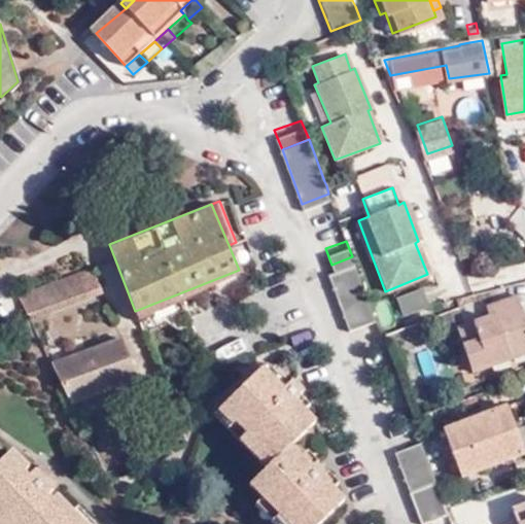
[(346,324),(373,314),(352,256),(331,265),(324,268),(346,324)]
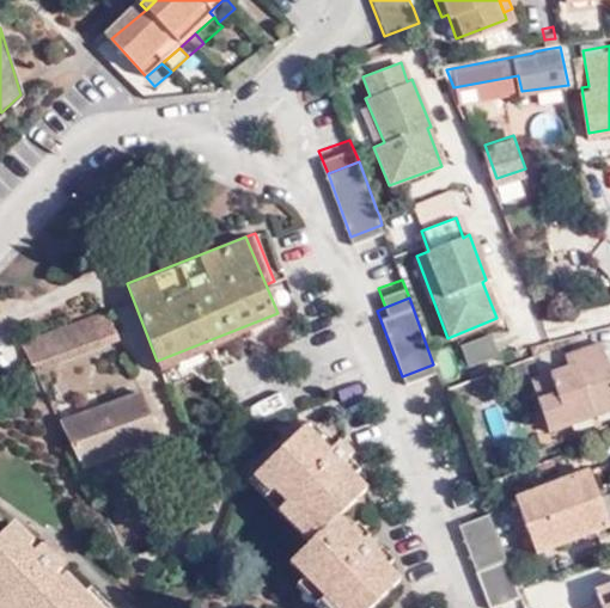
[(68,323),(78,345),(119,330),(108,306),(68,323)]
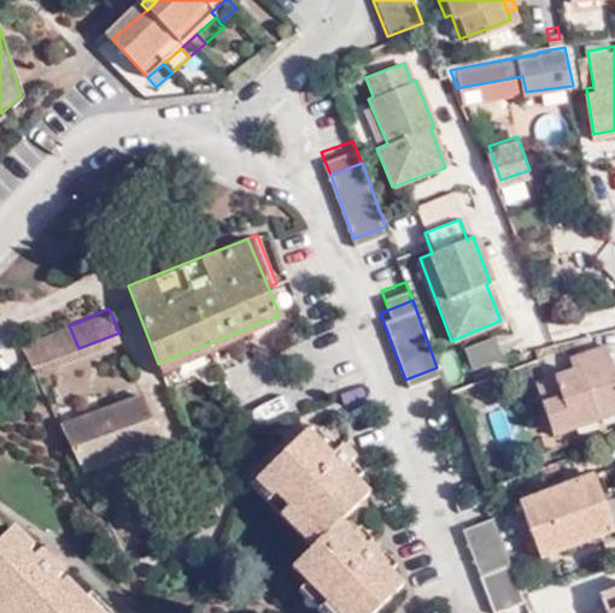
[(33,367),(78,348),(69,325),(23,343),(33,367)]
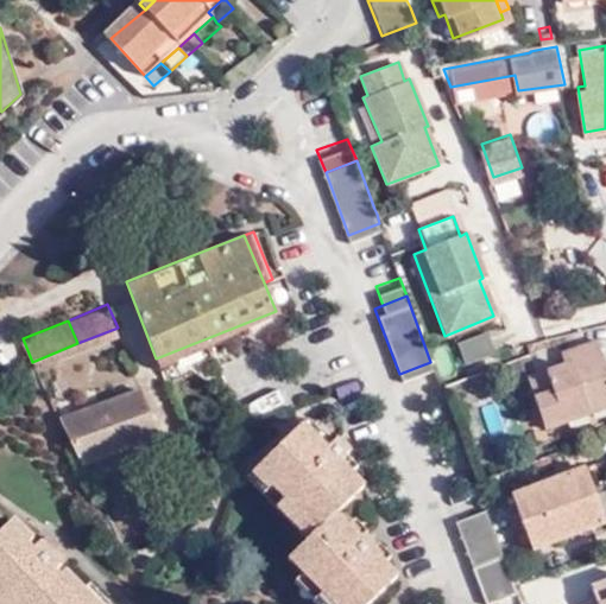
[(452,338),(461,361),(492,348),(484,326),(452,338)]
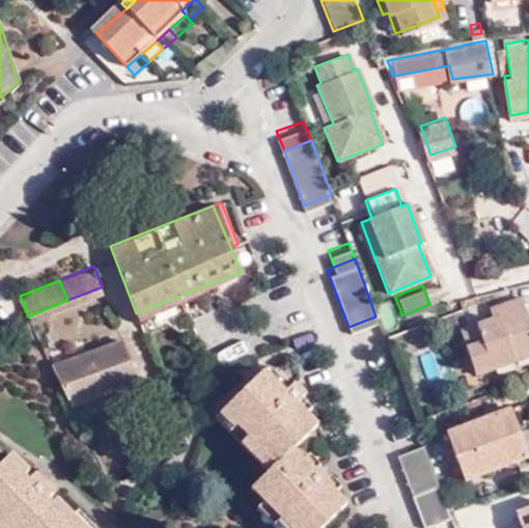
[(520,355),(528,352),(528,290),(494,301),(497,312),(466,323),(479,361),(519,349),(520,355)]
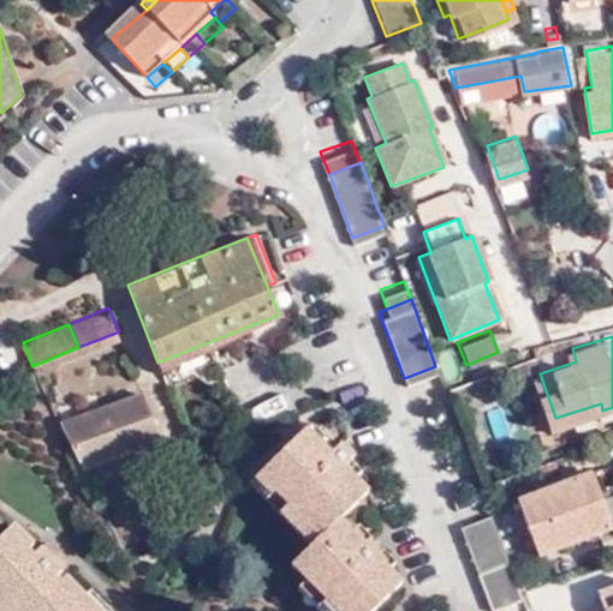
[(140,388),(59,419),(82,465),(158,433),(140,388)]
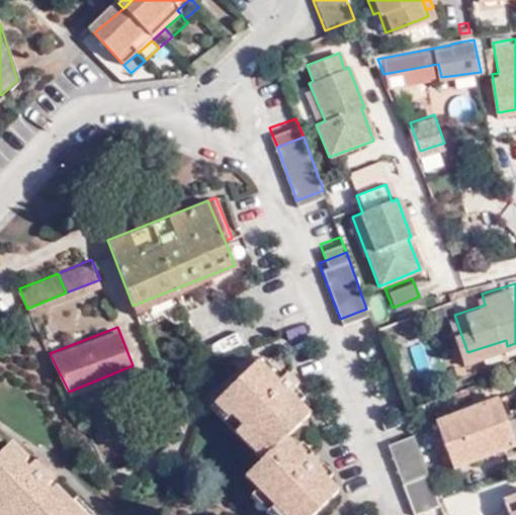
[(506,340),(467,352),(469,359),(507,346),(506,340)]
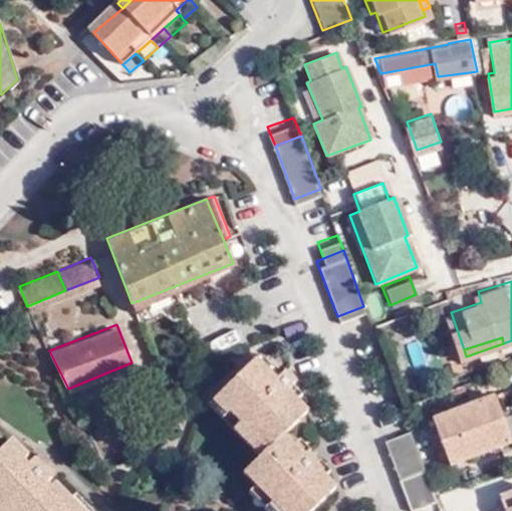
[(271,375),(250,357),(246,361),(267,379),(271,375)]
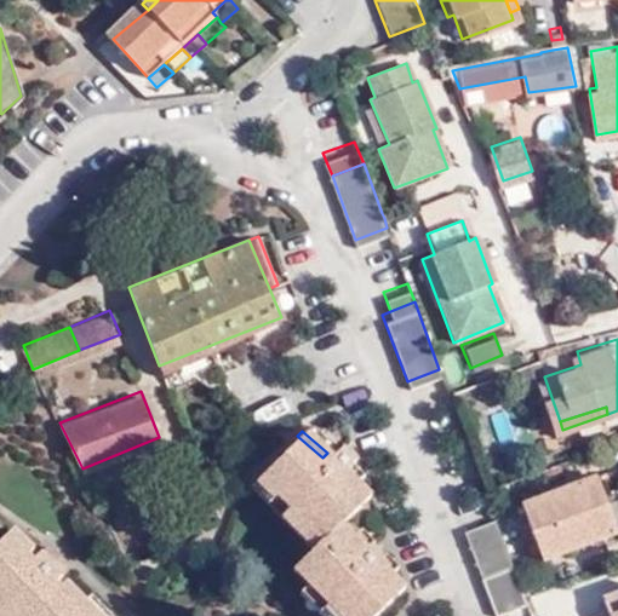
[(255,484),(259,489),(320,543),(336,524),(342,518),(362,494),(349,482),(339,473),(345,468),(336,459),(327,453),(322,458),(297,436),(255,484)]
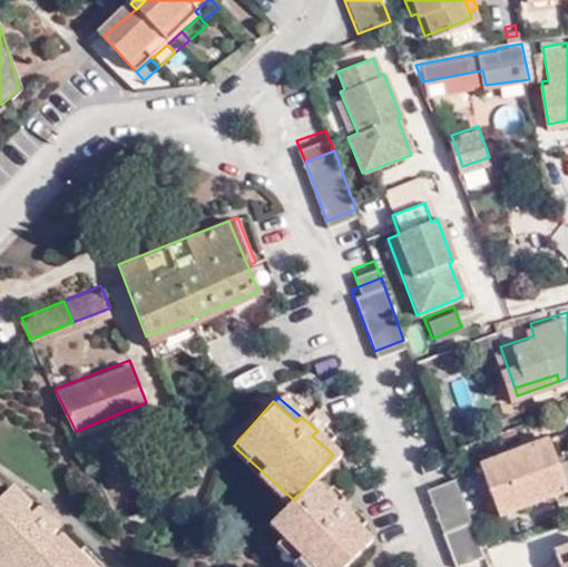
[(321,443),(325,438),(317,431),(312,436),(321,443)]
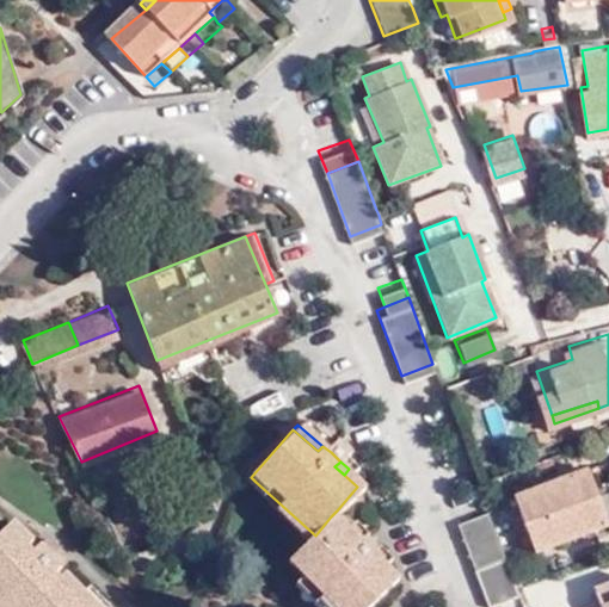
[(603,524),(591,493),(597,490),(588,465),(514,493),(534,549),(603,524)]
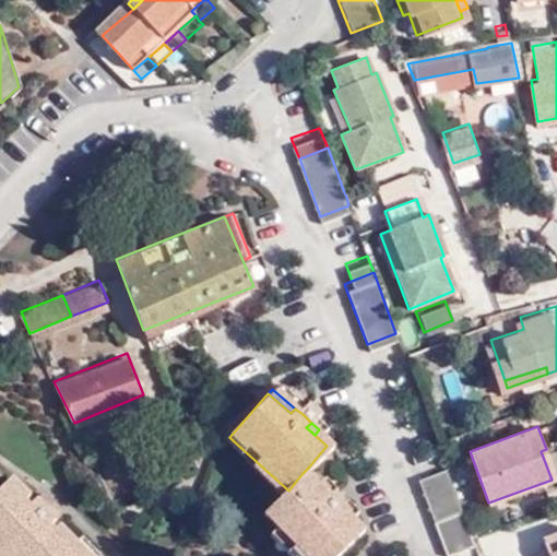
[(284,495),(288,491),(234,441),(229,447),(284,495)]
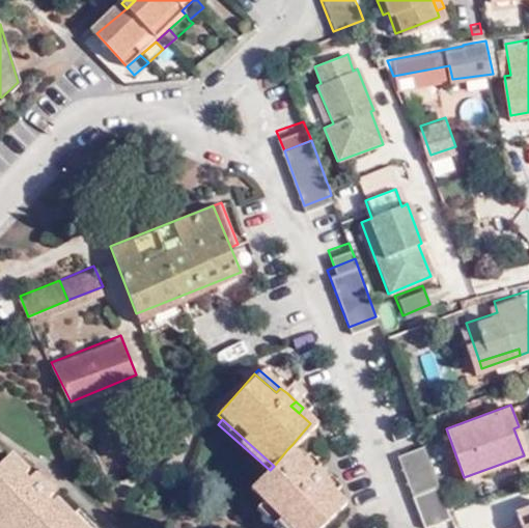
[(513,428),(524,455),(528,453),(528,422),(519,426),(513,428)]
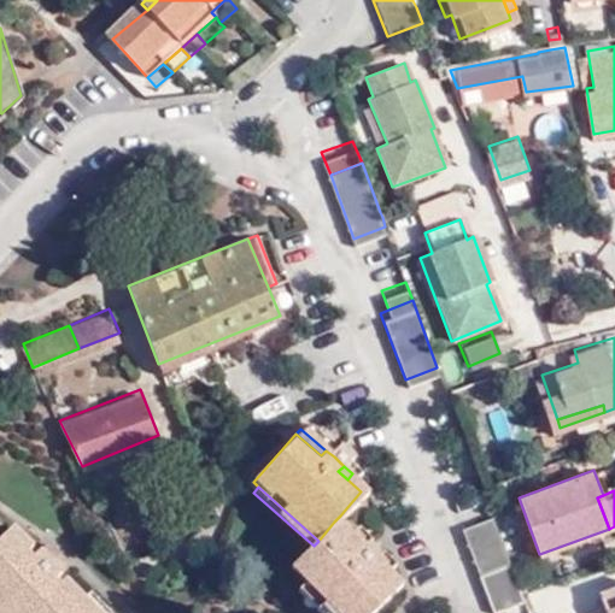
[(491,605),(522,593),(520,588),(490,508),(458,520),(491,605)]
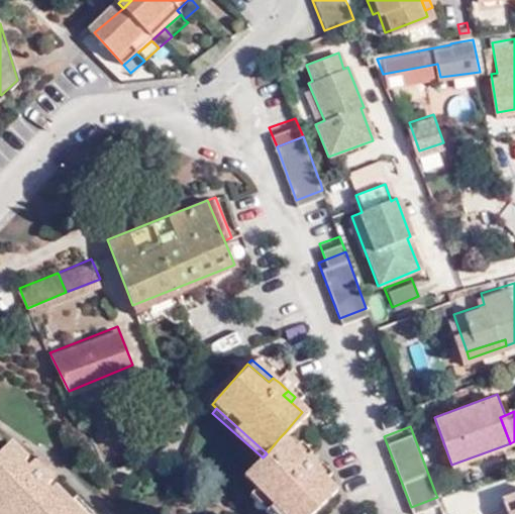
[(280,437),(302,458),(307,453),(285,432),(280,437)]
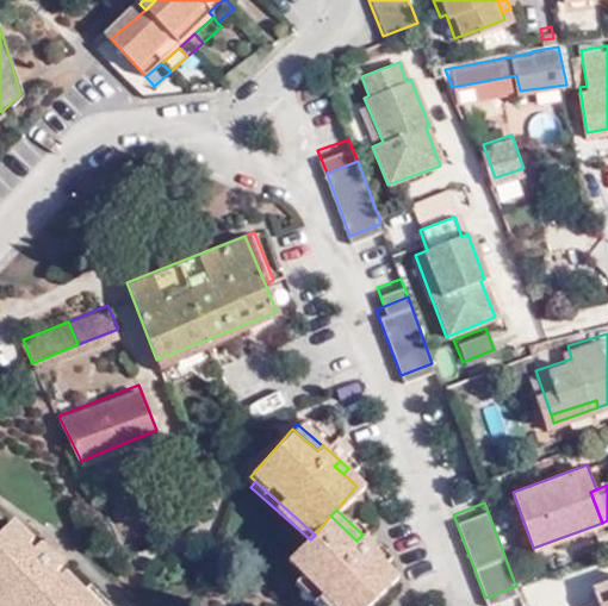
[(357,541),(330,516),(315,535),(310,539),(289,564),(302,575),(335,605),(374,605),(398,579),(382,563),(371,554),(357,541)]
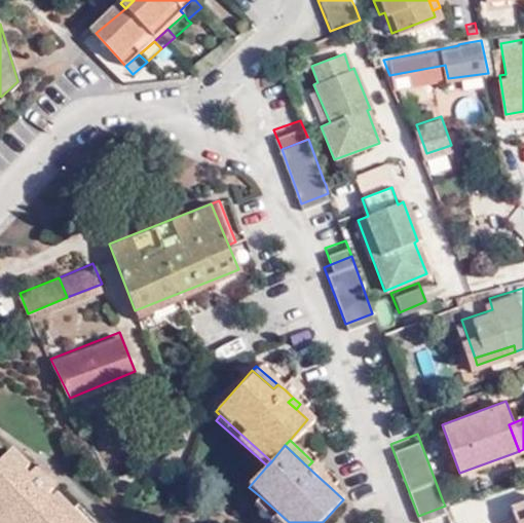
[(98,522),(90,515),(79,503),(74,509),(53,489),(60,483),(49,473),(39,462),(33,468),(12,446),(0,458),(0,514),(8,522),(98,522)]
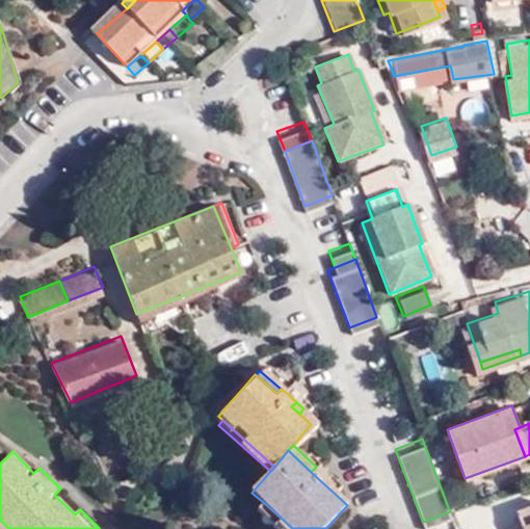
[(323,483),(333,492),(338,486),(333,481),(328,478),(323,483)]
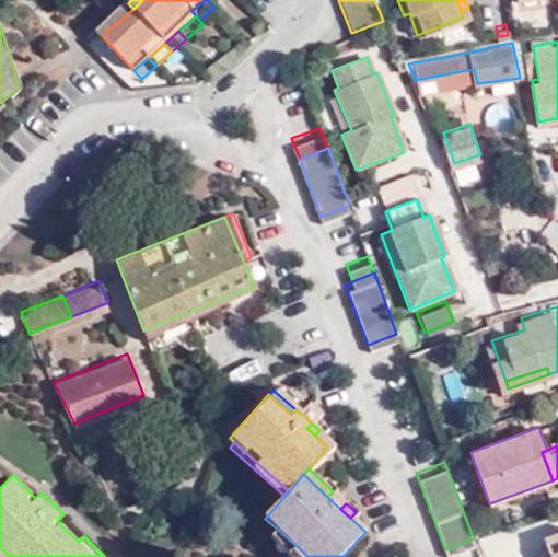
[(270,536),(293,556),(307,556),(277,529),(270,536)]
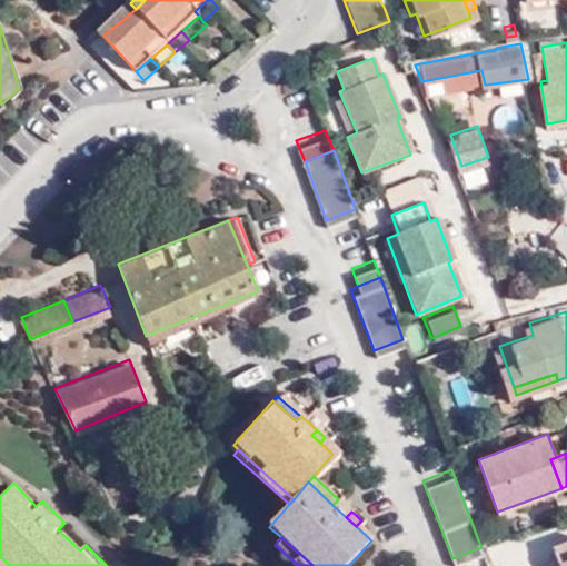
[(566,565),(566,542),(551,547),(557,565),(566,565)]
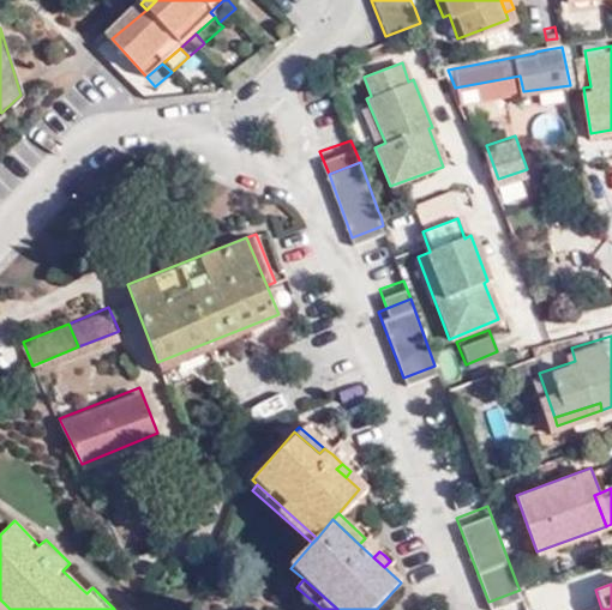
[(0,609),(10,609),(0,599),(0,609)]
